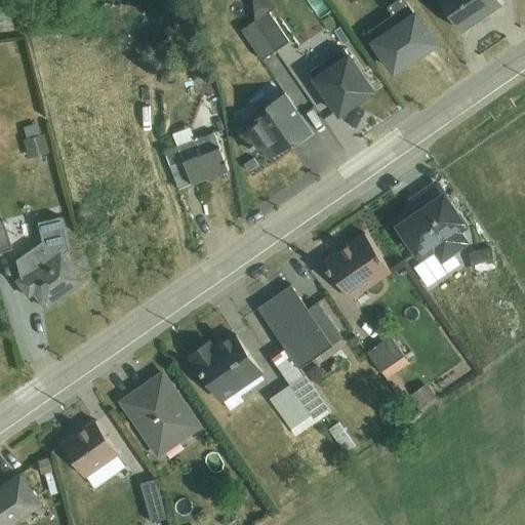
[(393,13),(368,30),(395,70),(414,56),(417,61),(438,47),(406,0),(396,0),(388,6),(393,13)]
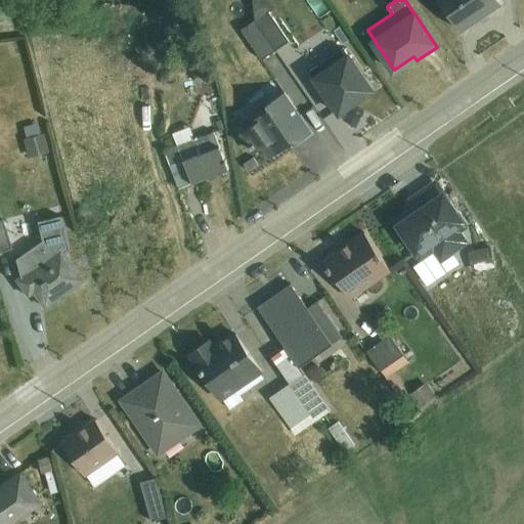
[(440,0),(461,31),(501,3),(498,0),(440,0)]
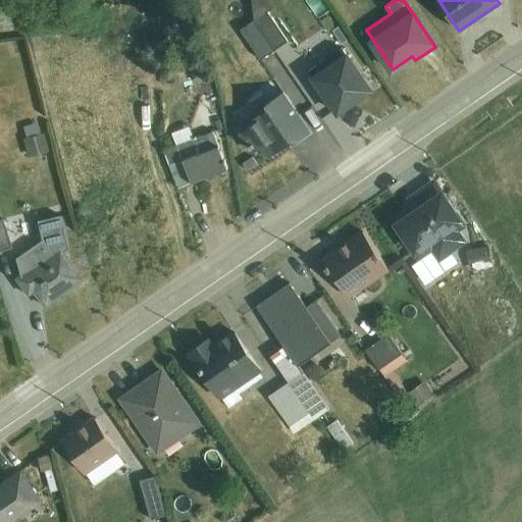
[(267,10),(254,19),(274,50),(288,41),(267,10)]
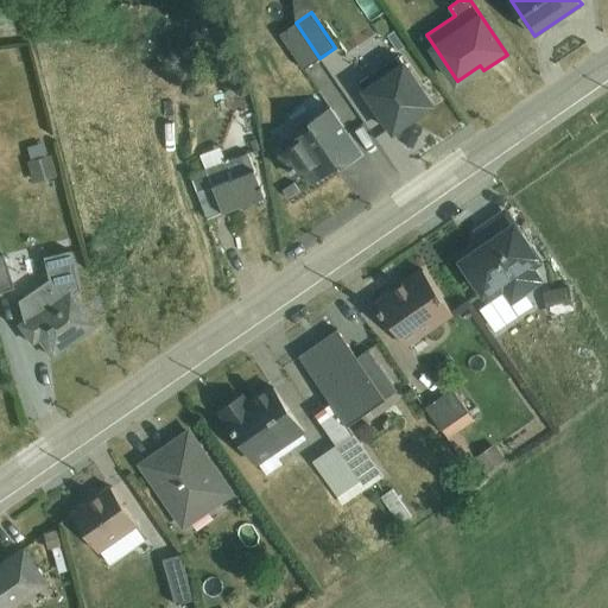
[(399,55),(359,82),(393,132),(415,118),(413,114),(430,103),(399,55)]
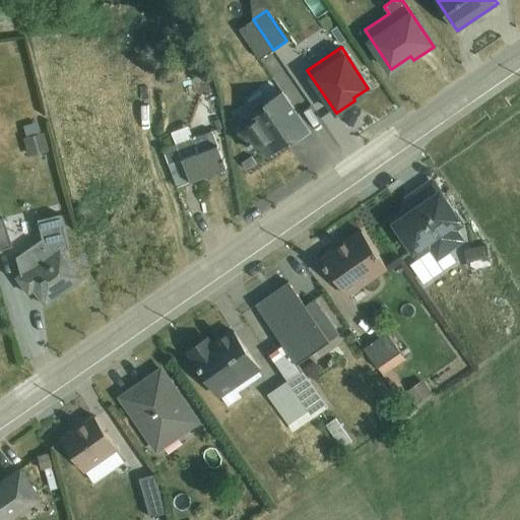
[(295,117),(298,115),(282,91),(264,104),(266,107),(256,114),(258,118),(239,131),(253,151),(259,147),(266,142),(273,153),(290,141),(291,143),(306,134),(295,117)]
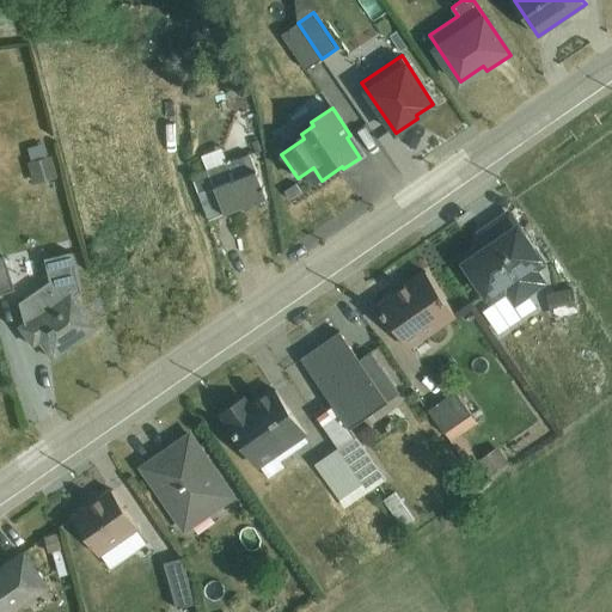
[(347,138),(360,158),(365,154),(350,135),(347,138)]
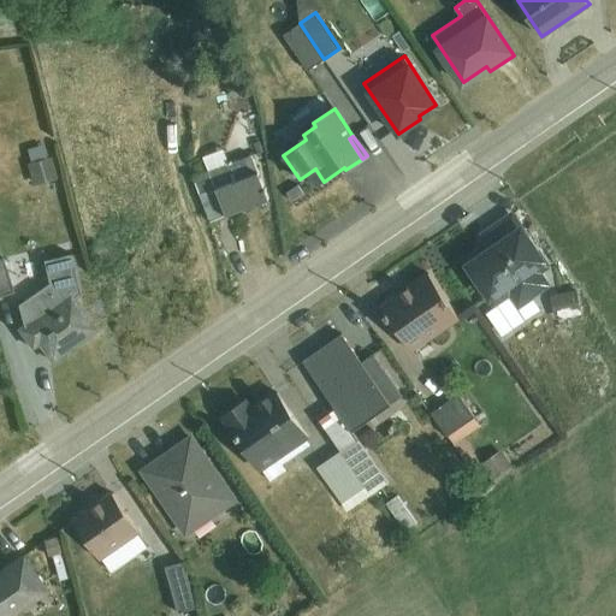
[(29,163),(25,164),(31,185),(57,178),(51,158),(46,159),(42,146),(25,149),(29,163)]
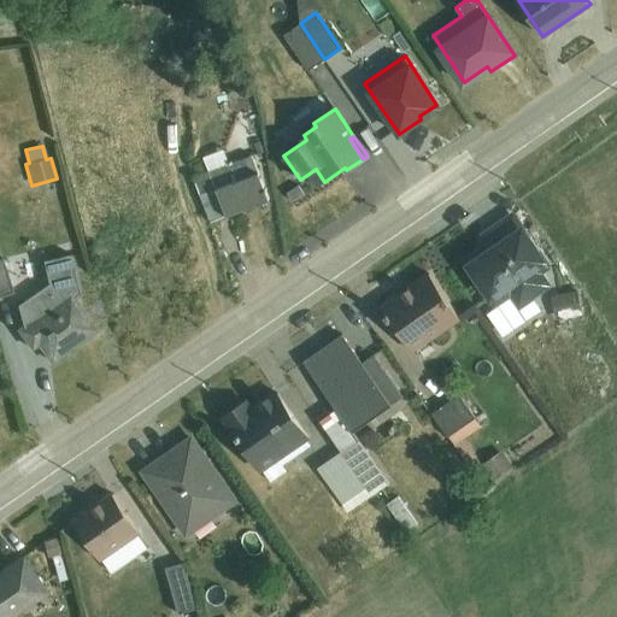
[(209,171),(194,177),(211,221),(269,199),(252,154),(230,163),(224,148),(203,157),(209,171)]
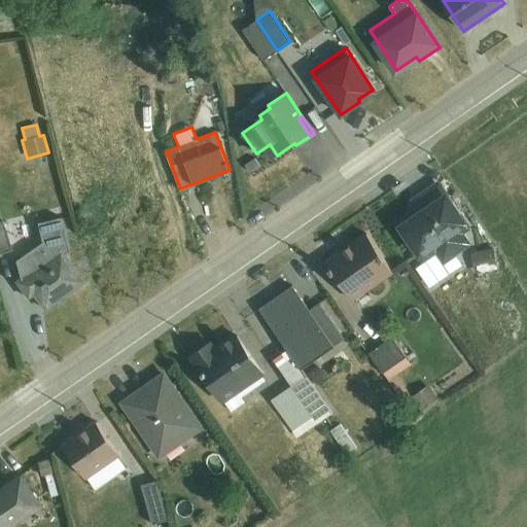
[(270,144),(262,149),(271,160),(277,155),(270,144)]
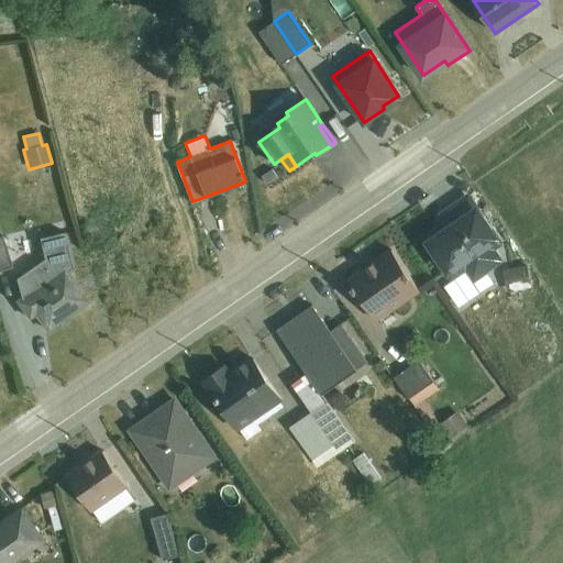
[(467,198),(478,213),(482,211),(468,192),(439,213),(444,220),(421,236),(433,254),(437,253),(426,238),(437,230),(444,231),(452,225),(444,214),(467,198)]
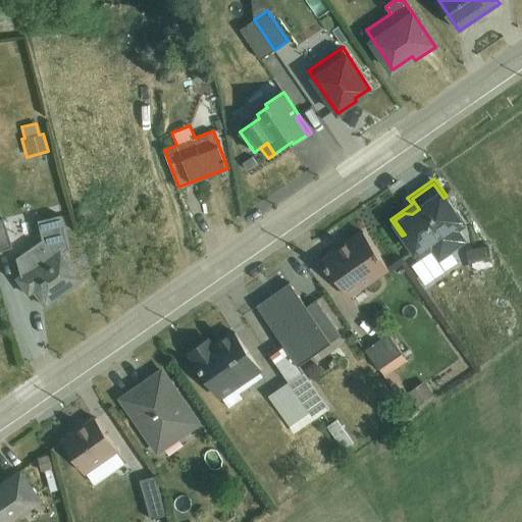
[(395,220),(405,235),(412,245),(420,258),(431,250),(438,261),(452,252),(467,242),(460,230),(464,227),(444,198),(433,184),(412,199),(419,209),(412,214),(405,213),(395,220)]
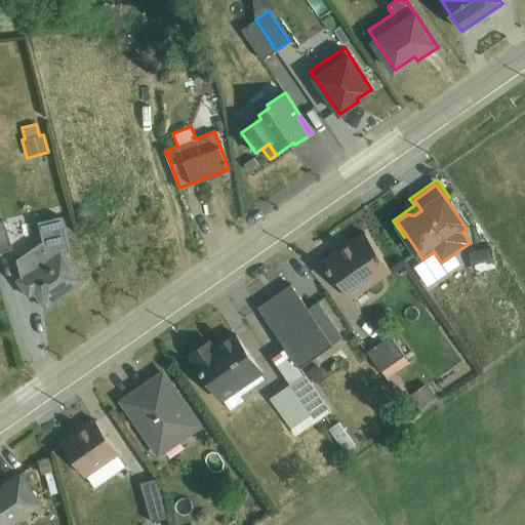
[(41,242),(14,260),(18,277),(15,280),(27,296),(33,292),(43,308),(81,282),(62,255),(69,250),(61,216),(36,223),(41,242)]
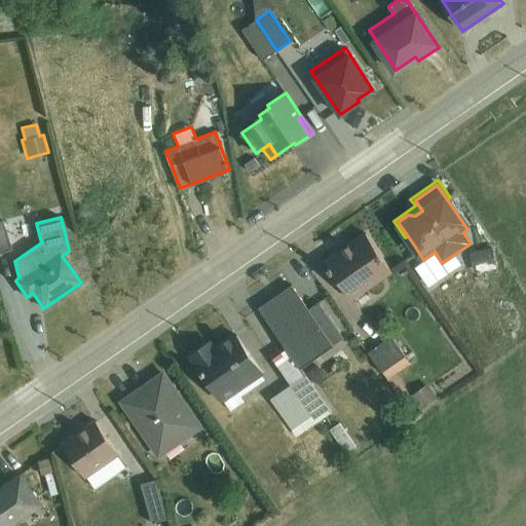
[(2,222),(0,222),(0,252),(10,250),(2,222)]
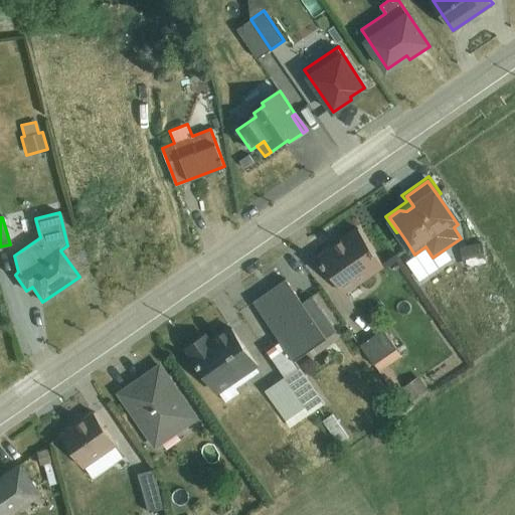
[(334,245),(319,255),(323,262),(321,263),(324,267),(325,266),(344,294),(384,266),(358,228),(343,239),(344,240),(335,246),(334,245)]
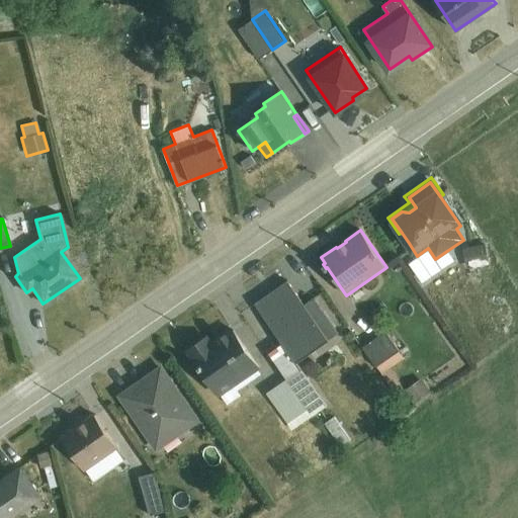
[(417,256),(409,243),(406,245),(415,259),(408,263),(421,282),(455,259),(448,250),(435,259),(428,248),(417,256)]
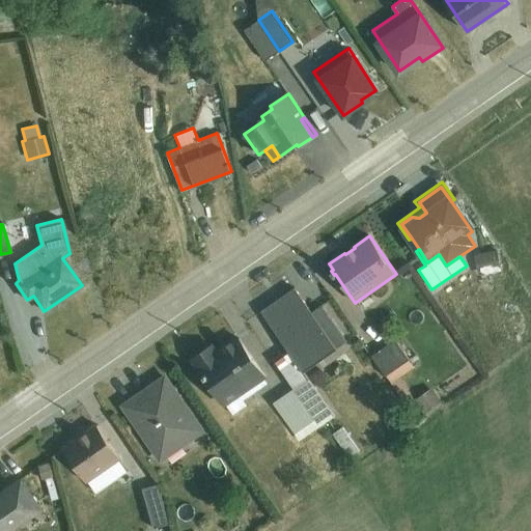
[(497,249),(474,254),(478,275),(501,271),(497,249)]
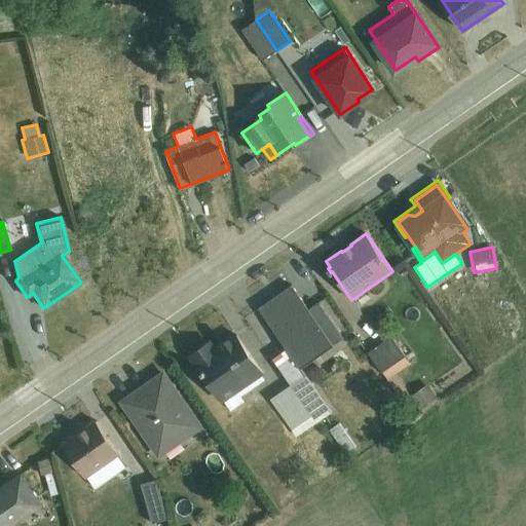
[(291,383),(315,422),(332,412),(300,367),(343,337),(317,302),(308,308),(292,285),(259,308),(291,353),(277,364),(291,383)]
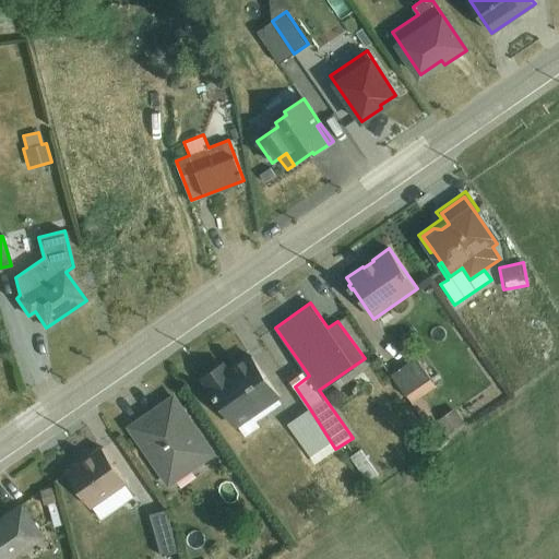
[(238,426),(277,399),(280,397),(251,355),(228,370),(223,364),(203,377),(236,428),(238,426)]
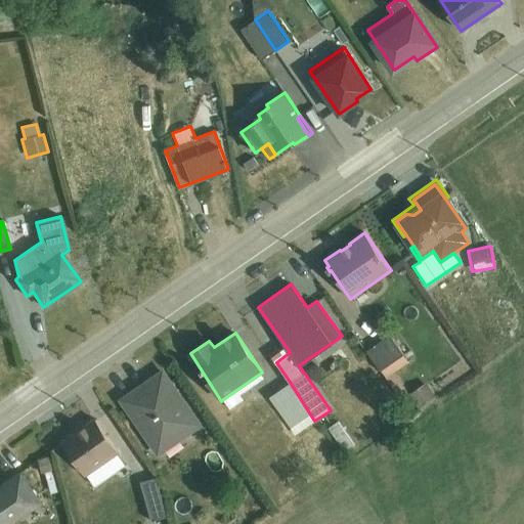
[(390,334),(365,351),(404,403),(411,398),(419,409),(434,396),(426,384),(409,395),(394,373),(408,361),(390,334)]
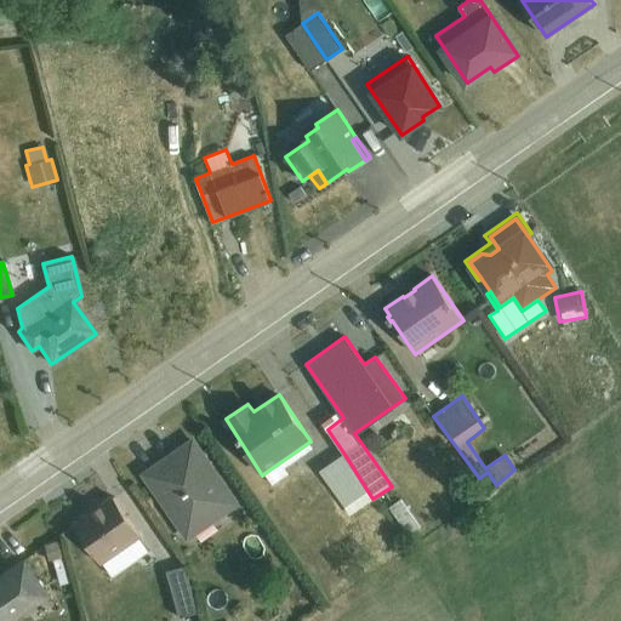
[(193,442),(146,474),(189,539),(238,506),(193,442)]
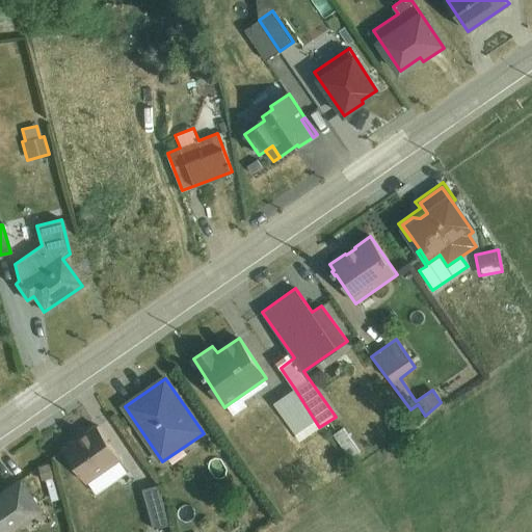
[(264,379),(227,405),(233,415),(246,405),(243,400),(267,383),(264,379)]
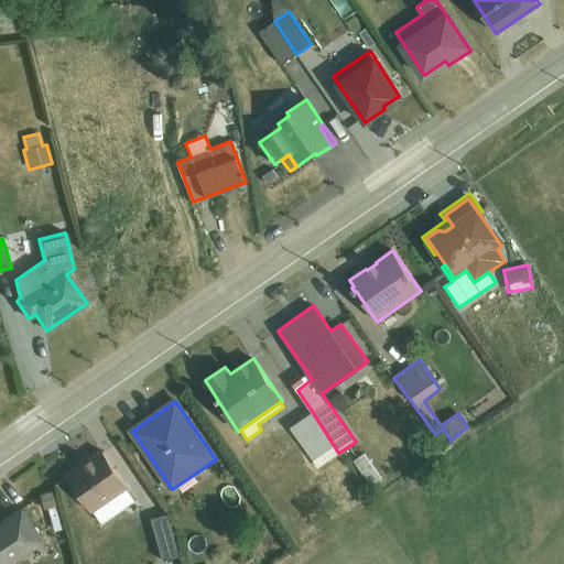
[(338,453),(312,411),(290,427),(317,467),(338,453)]
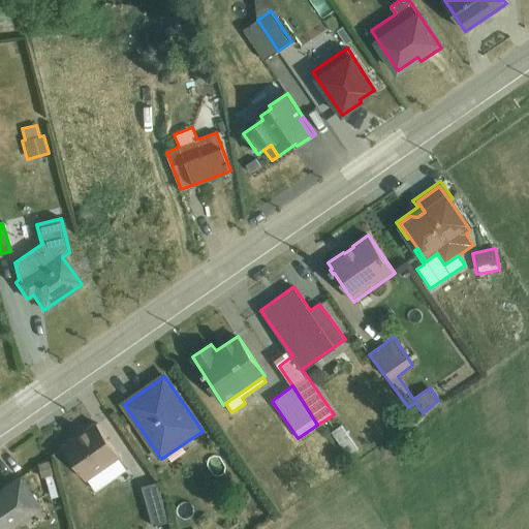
[(333,421),(321,428),(336,449),(346,442),(333,421)]
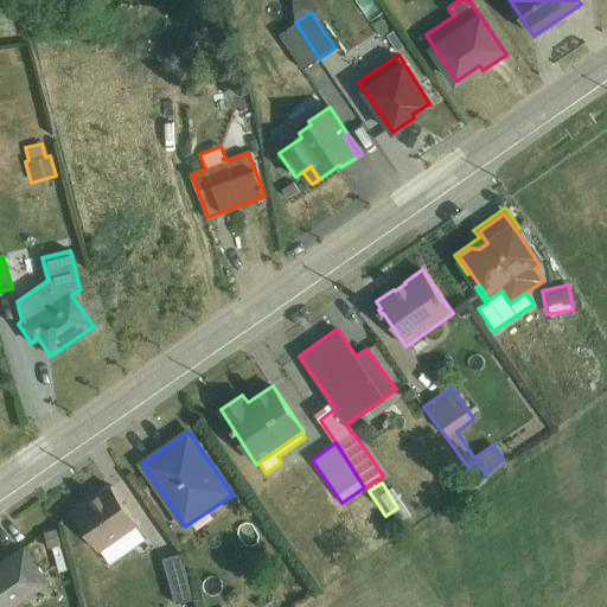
[(101,550),(136,525),(112,486),(72,512),(98,551),(101,550)]
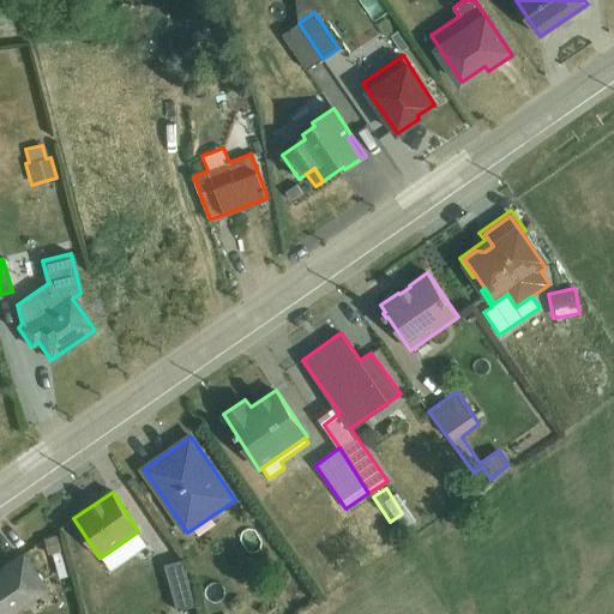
[(138,531),(102,557),(112,570),(148,545),(138,531)]
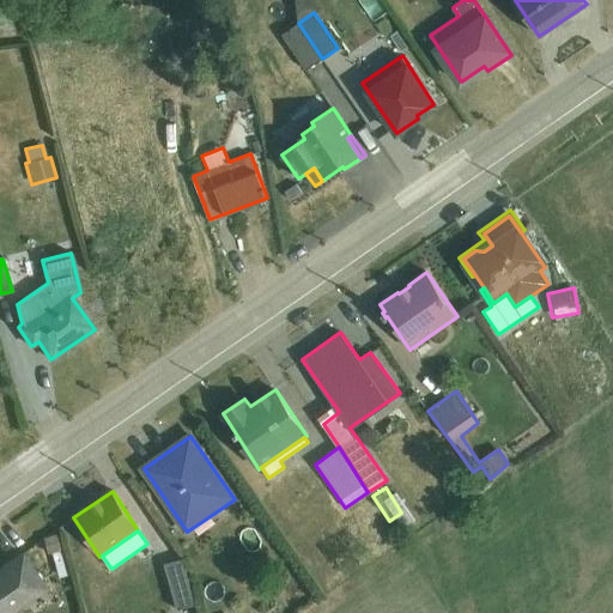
[(59,541),(44,545),(46,552),(50,551),(58,577),(68,575),(59,541)]
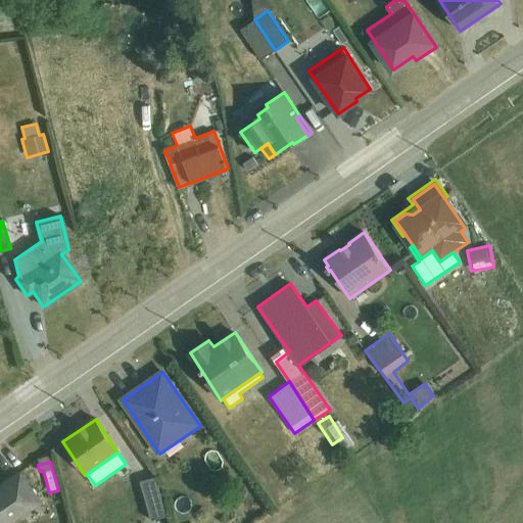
[(18,472),(0,484),(0,522),(10,522),(40,503),(18,472)]
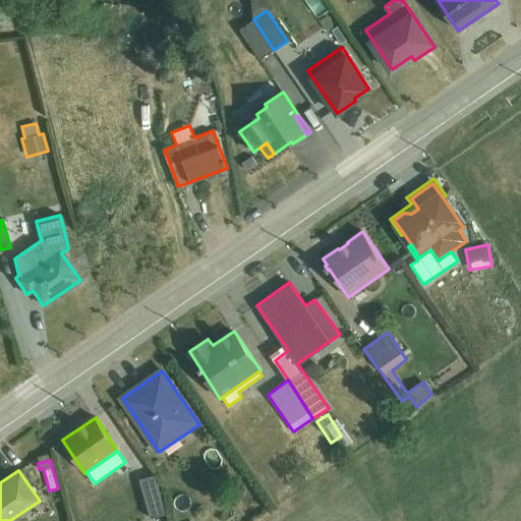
[(155,474),(138,478),(150,518),(166,513),(155,474)]
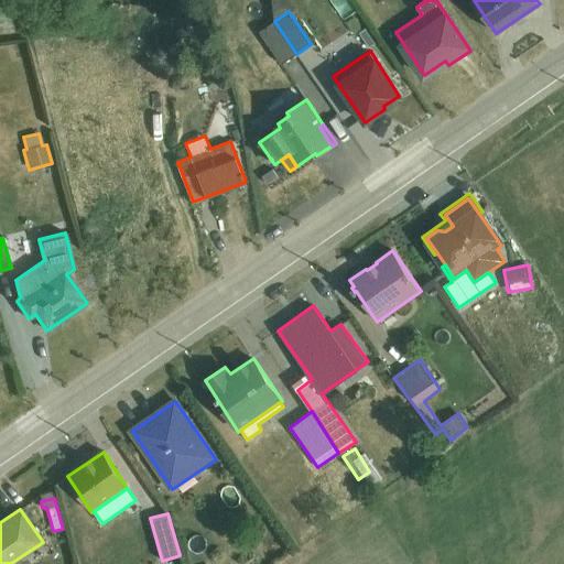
[(193,546),(195,531),(181,529),(179,543),(193,546)]
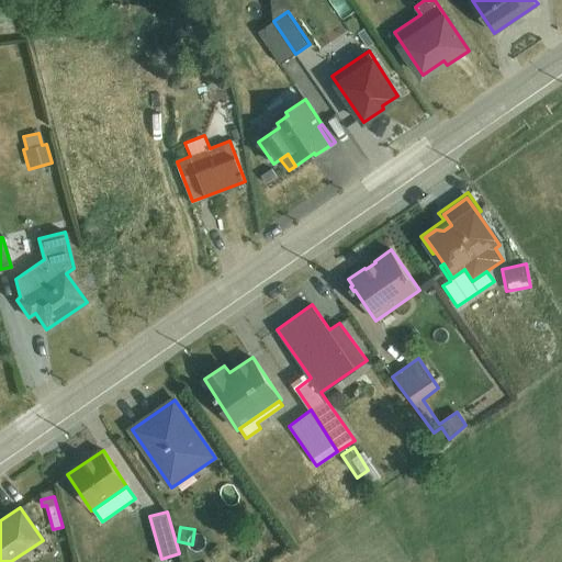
All buildings are outlined.
